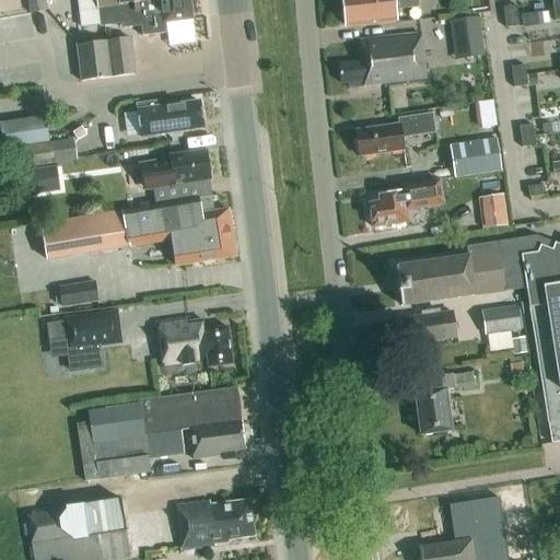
[(25,0),(28,12),(46,10),(45,0),(25,0)]
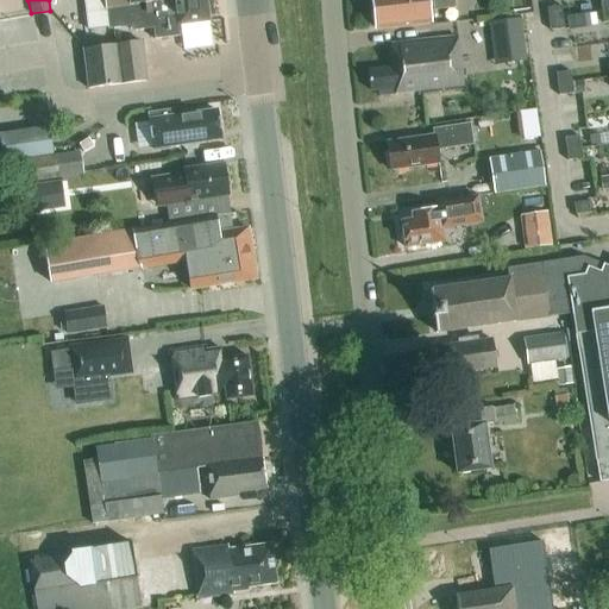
[(180,25),(209,22),(206,0),(93,0),(98,0),(105,0),(108,30),(132,26),(133,31),(154,29),(155,39),(181,36),(180,25)]
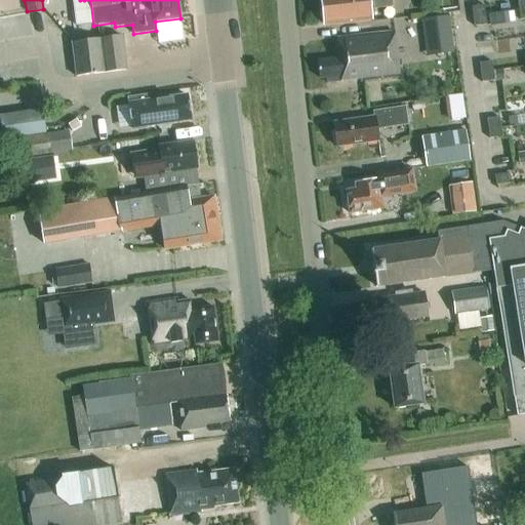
[(371,9),(392,7),(391,0),(319,0),(323,24),(372,18),(371,9)]
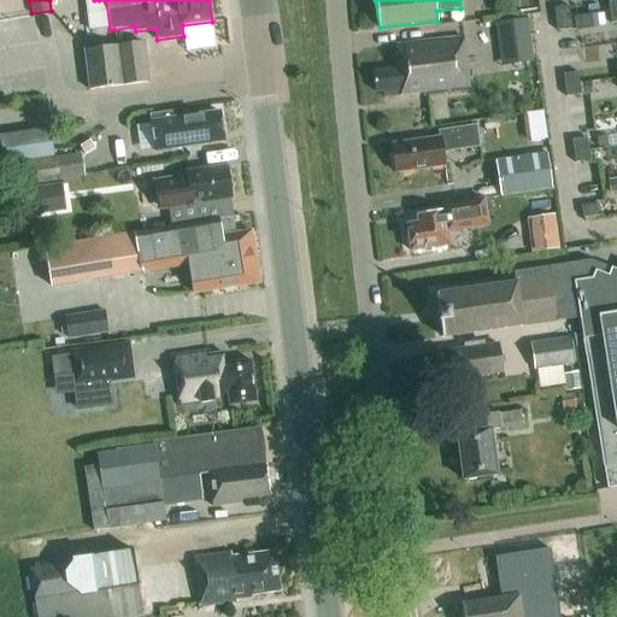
[(556,19),(570,17),(568,6),(553,7),(556,19)]
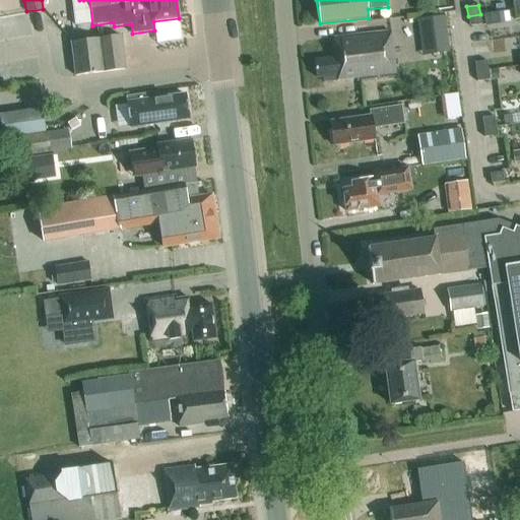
[(483,14),(485,24),(510,21),(508,11),(483,14)]
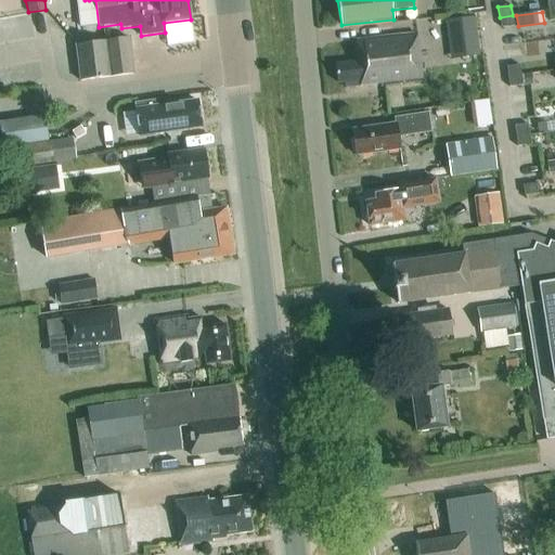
[(500,17),(501,27),(514,26),(513,15),(500,17)]
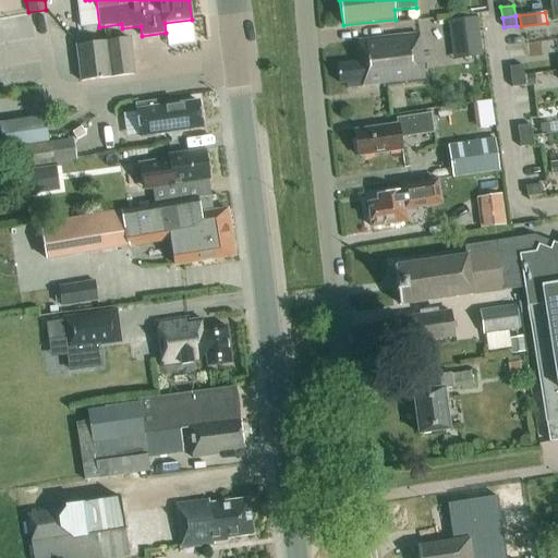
[(447,20),(452,60),(482,56),(476,16),(447,20)]
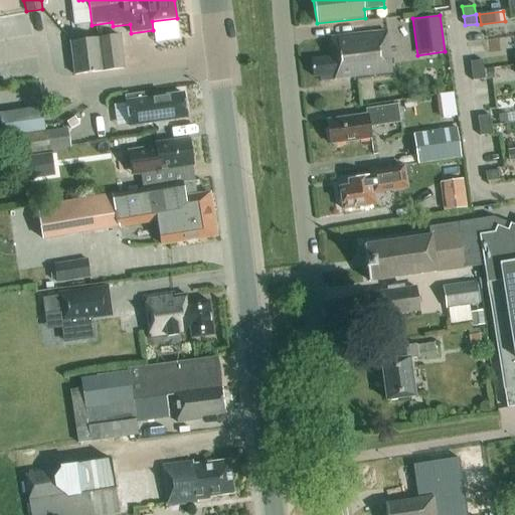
[(357,79),(391,75),(386,31),(330,37),(332,58),(311,60),(313,76),(319,76),(320,81),(356,76),(357,79)]
